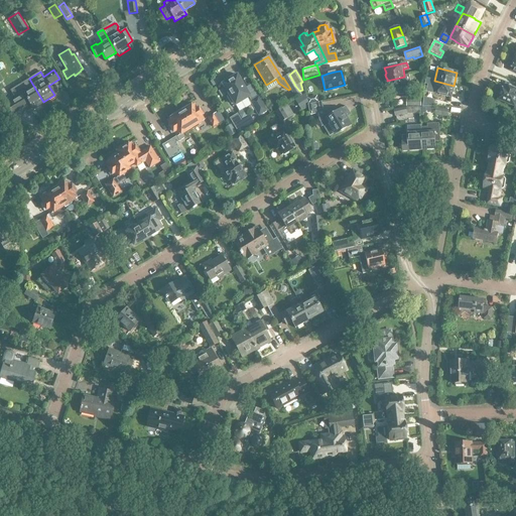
[(300,93),(295,86),(289,75),(283,78),(290,89),(294,97),(300,93)]
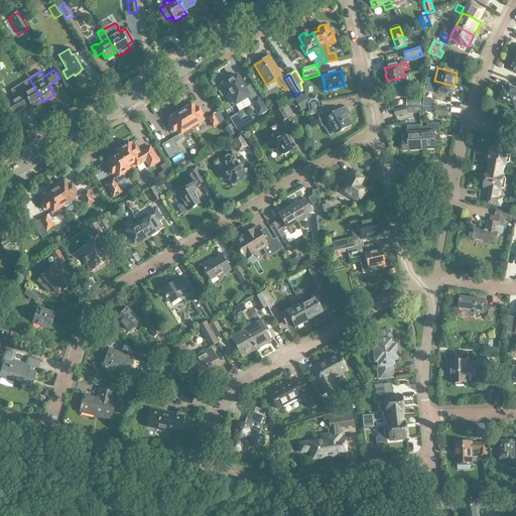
[(387,81),(388,82),(387,83),(387,86),(389,87),(390,93),(399,91),(400,95),(408,93),(407,89),(412,87),(409,75),(404,76),(404,77),(387,81)]
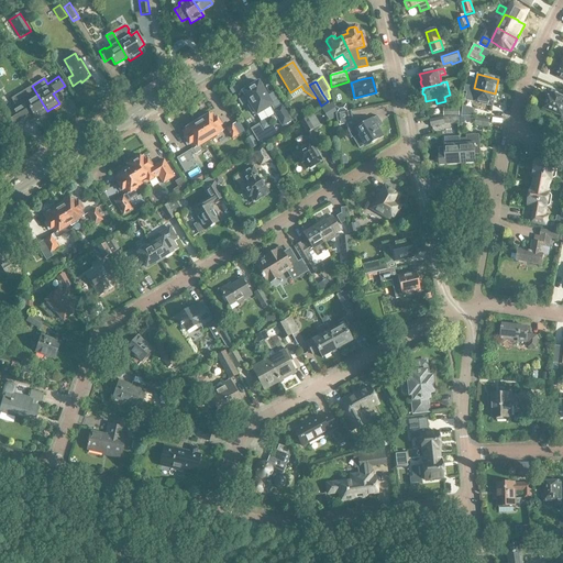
[(272,106),(257,83),(252,87),(251,85),(243,89),(245,90),(242,92),(250,103),(247,105),(253,113),(255,112),(256,114),(272,106)]
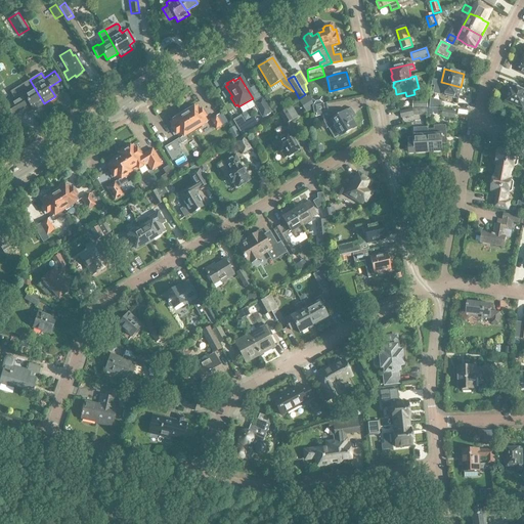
[(30,105),(33,111),(44,103),(30,80),(10,92),(15,100),(6,106),(12,116),(30,105)]
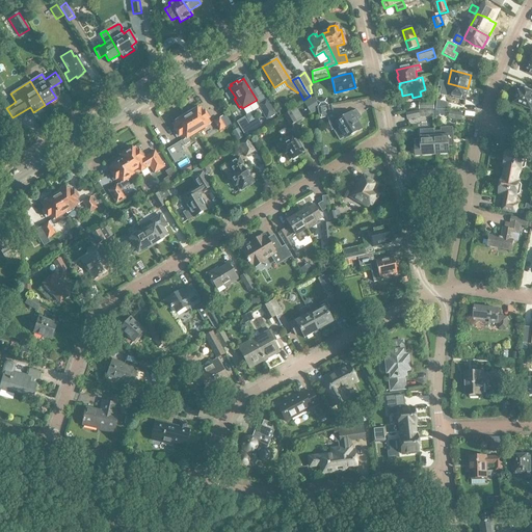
[(452,84),(450,90),(449,89),(448,96),(463,100),(464,96),(466,96),(468,88),(452,84)]
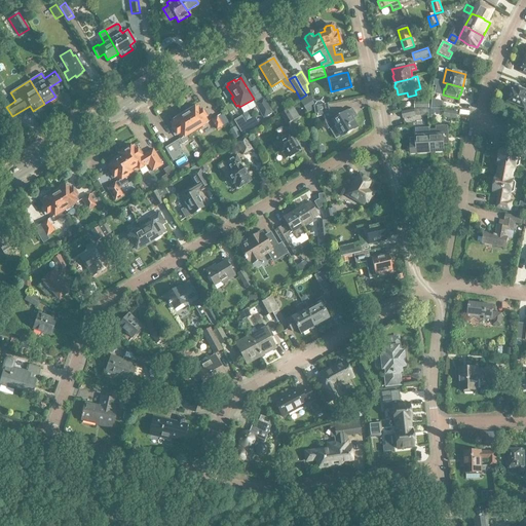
[(525,89),(525,91),(519,88),(519,89),(514,87),(512,94),(509,94),(506,98),(509,100),(508,101),(525,109),(524,111),(525,111),(525,89)]
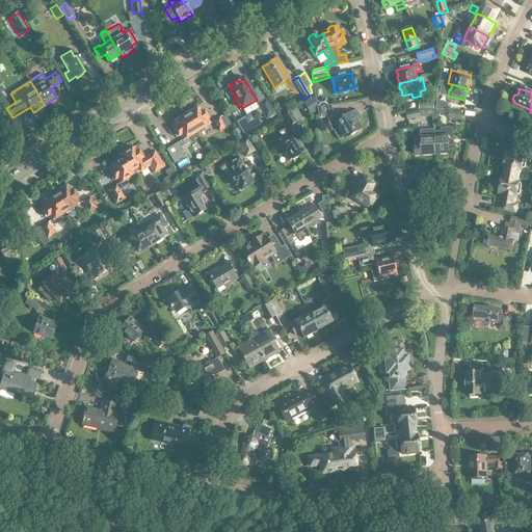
[(314,98),(303,104),(311,115),(317,111),(314,98)]
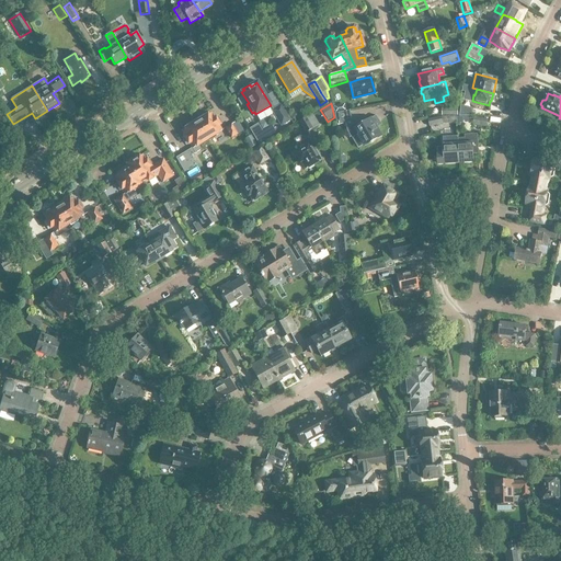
[(344,104),(333,106),(335,113),(345,111),(344,104)]
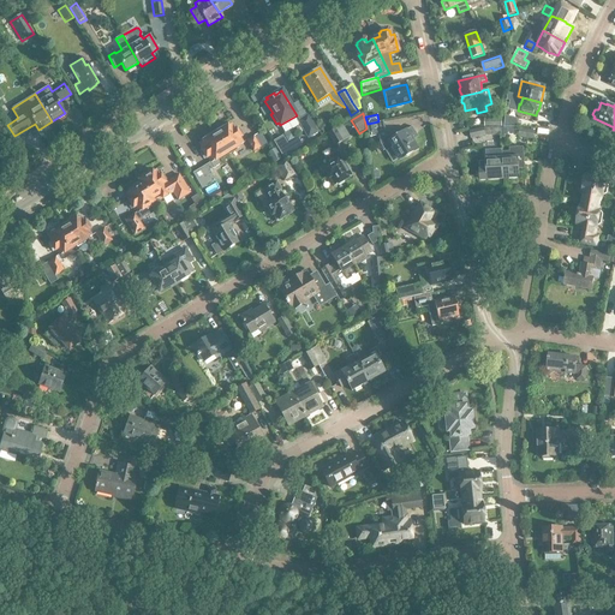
[(308,115),(298,121),(308,137),(317,132),(308,115)]
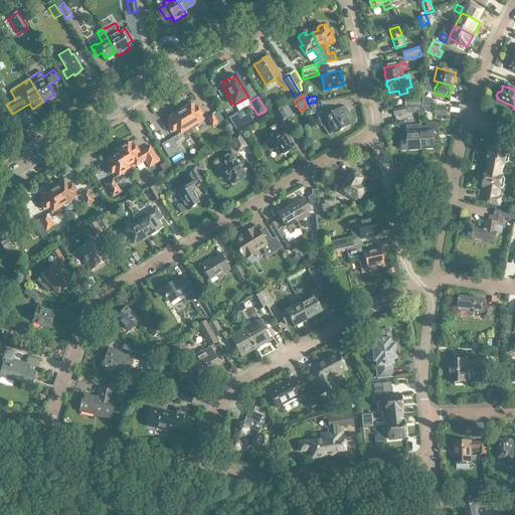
[(423,97),(420,107),(434,107),(434,100),(423,97)]
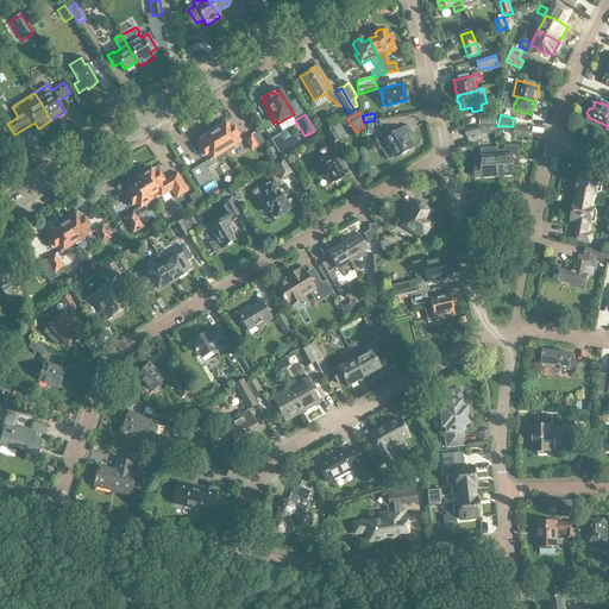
[(319,120),(314,127),(321,132),(326,125),(319,120)]
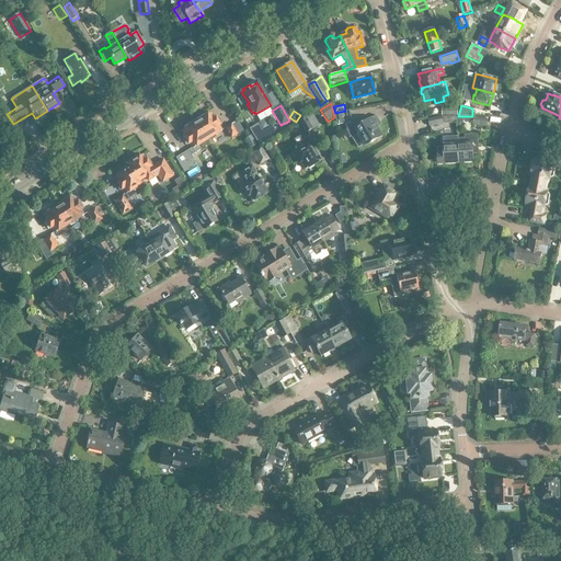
[(357,134),(364,146),(381,135),(376,127),(380,125),(375,115),(367,121),(366,119),(354,127),(352,124),(350,111),(334,114),(336,125),(345,123),(346,132),(351,137),(357,134)]
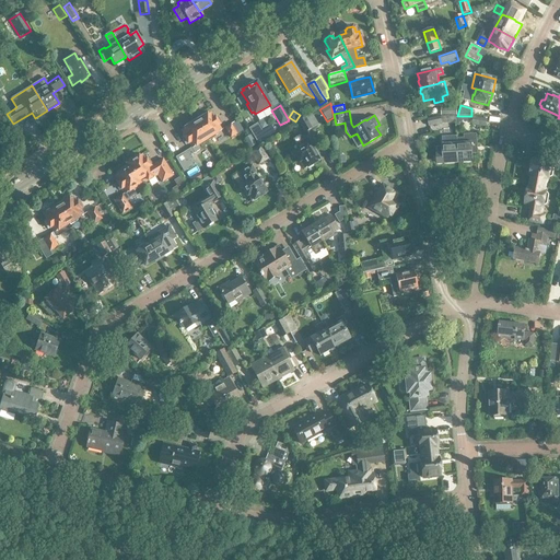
[(202,116),(195,120),(207,139),(221,130),(218,125),(219,125),(214,118),(213,118),(210,113),(203,117),(202,116)]
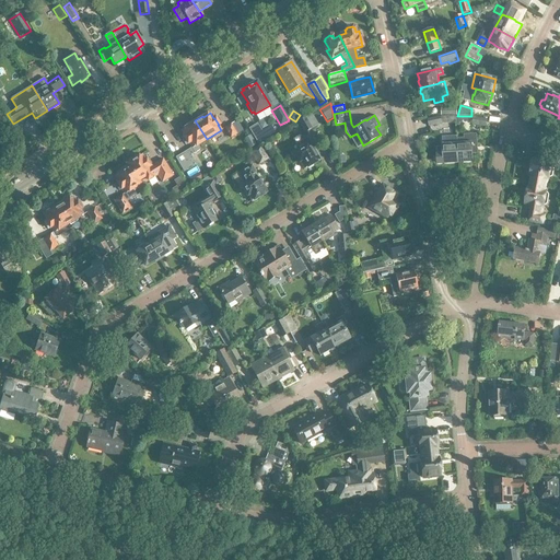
[(428,119),(429,127),(442,124),(441,116),(428,119)]
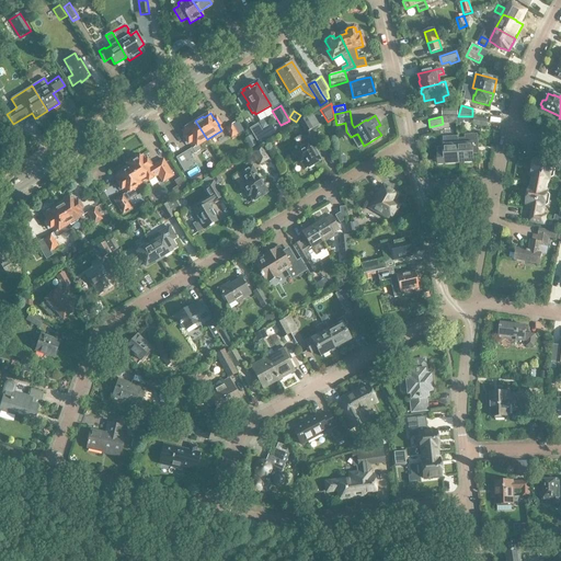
[(473,125),(487,127),(488,119),(474,117),(473,125)]
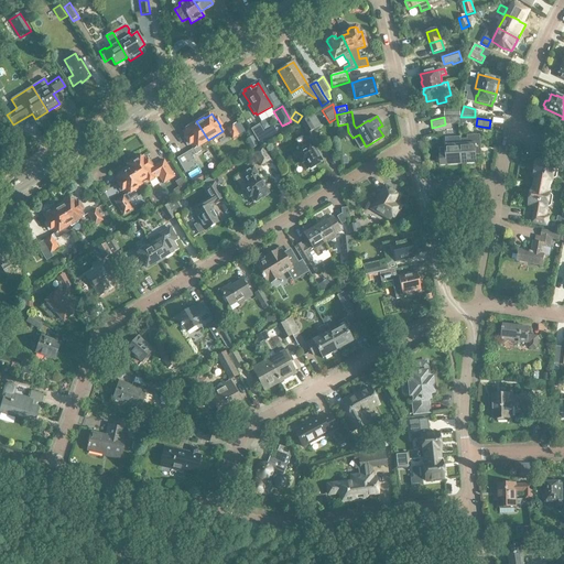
[(305,134),(314,129),(307,119),(300,123),(305,134)]
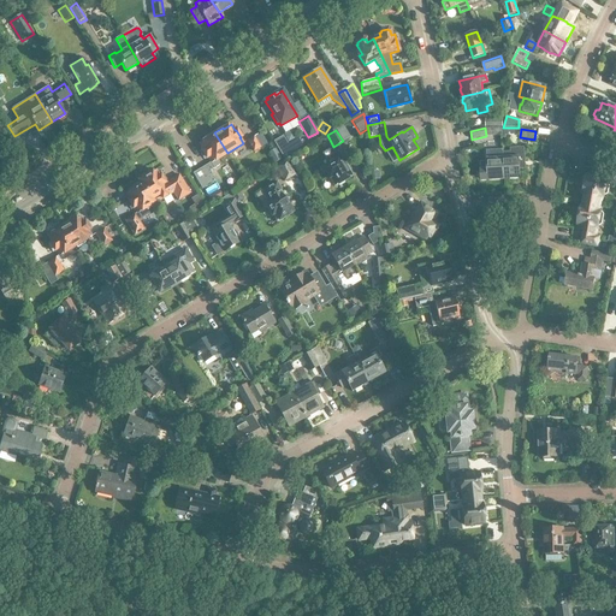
[(219,159),(227,153),(214,132),(207,137),(208,138),(200,143),(203,149),(202,150),(207,158),(211,163),(194,173),(202,189),(215,181),(209,171),(221,164),(219,159)]
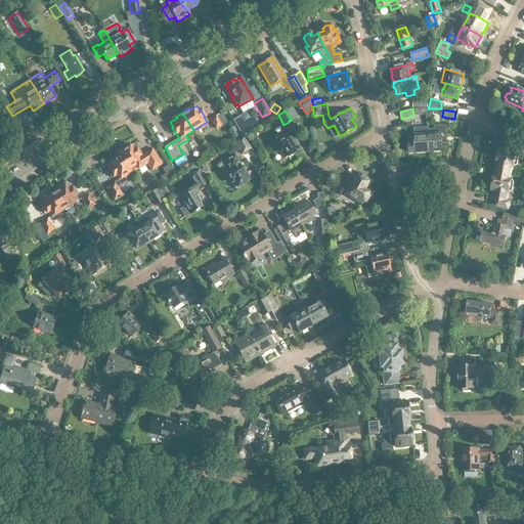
[(210,120),(216,129),(221,126),(216,116),(210,120)]
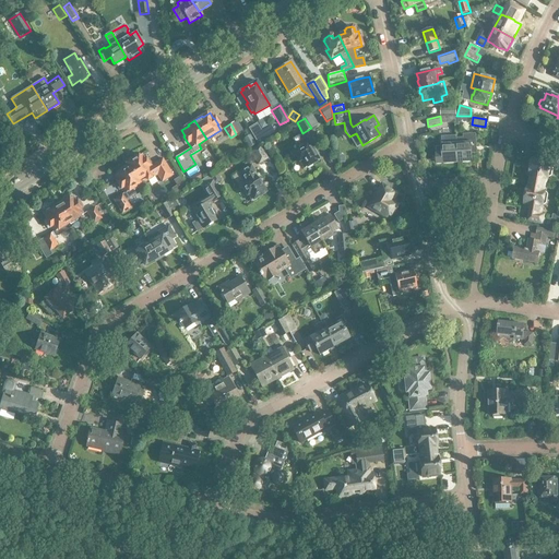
[(257,125),(249,129),(258,143),(275,133),(271,126),(261,131),(257,125)]
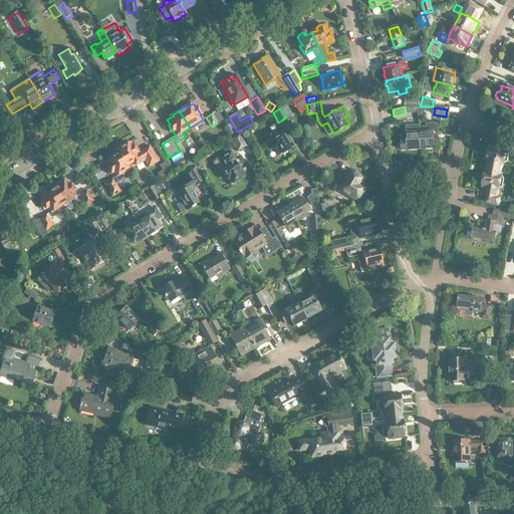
[(427,127),(420,127),(420,133),(421,151),(434,150),(434,149),(434,141),(438,141),(437,123),(427,124),(427,127)]
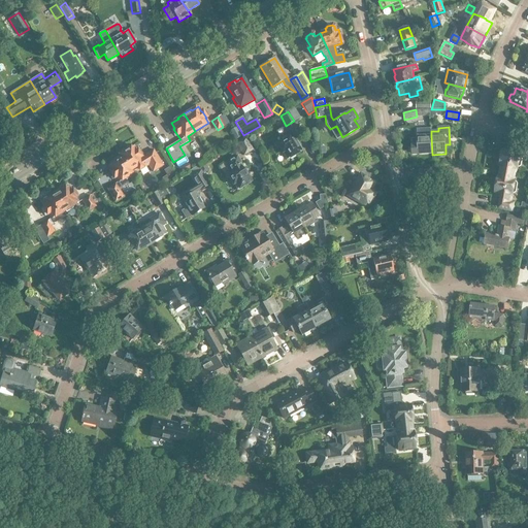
[(431,136),(431,131),(431,129),(418,129),(418,137),(418,146),(413,146),(413,155),(419,155),(432,155),(431,136)]
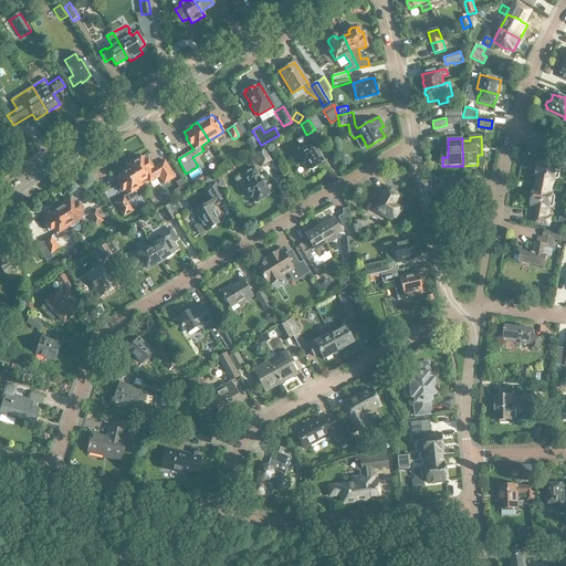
[(304,152),(297,155),(303,164),(304,163),(308,170),(310,169),(312,170),(316,168),(316,166),(322,163),(320,157),(322,156),(318,149),(316,150),(313,146),(311,143),(310,143),(308,140),(301,146),(302,147),(304,152)]
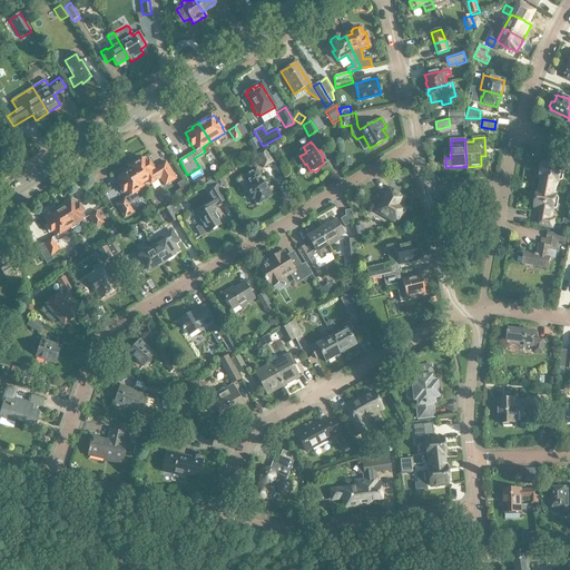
[(266,148),(255,155),(263,168),(274,161),(266,148)]
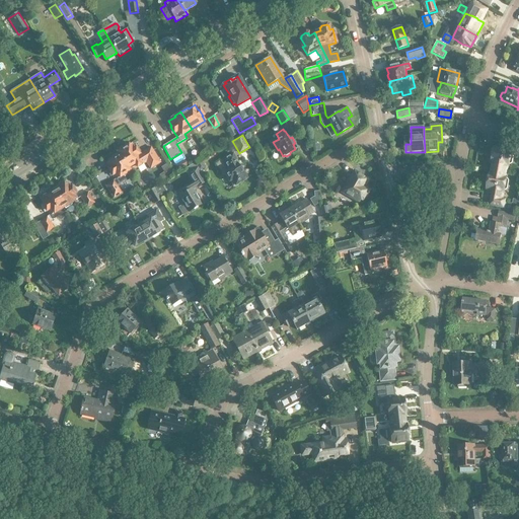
[(119,151),(118,152),(118,153),(119,152),(130,171),(131,171),(146,162),(150,168),(158,163),(160,163),(151,148),(140,154),(139,154),(135,148),(134,149),(131,144),(132,144),(131,143),(125,148),(124,147),(122,146),(119,148),(118,150),(119,151)]
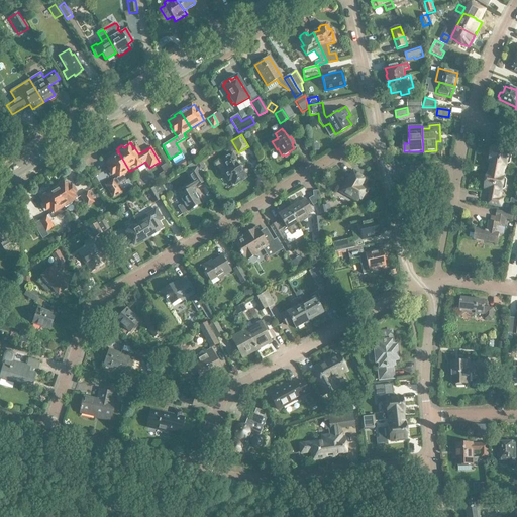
[(490,163),(491,163),(490,168),(505,171),(506,166),(507,166),(507,164),(508,165),(510,163),(512,154),(511,152),(509,152),(510,150),(493,147),(490,163)]
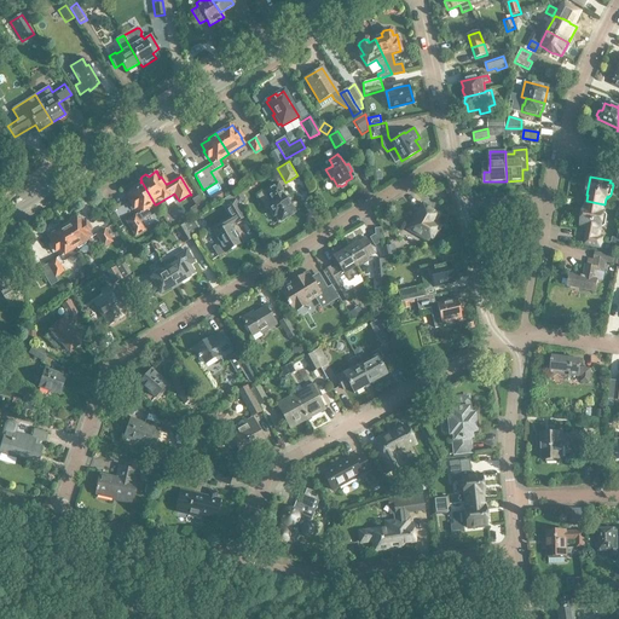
[(129,202),(134,209),(134,208),(138,214),(126,221),(134,237),(144,231),(138,221),(158,209),(155,204),(142,181),(140,183),(134,186),(133,189),(134,190),(127,195),(127,196),(128,195),(131,201),(129,202)]
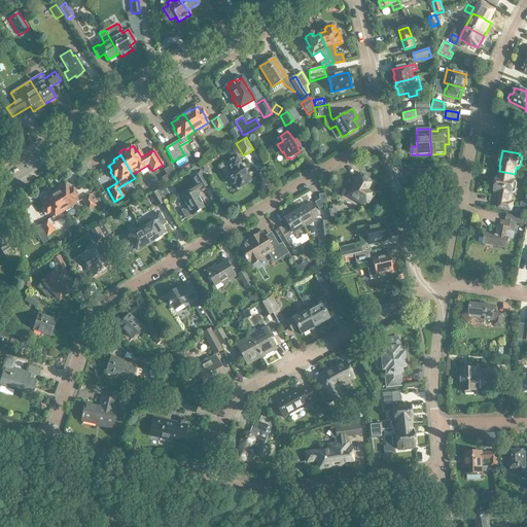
[(240,164),(236,156),(219,167),(225,178),(227,176),(233,184),(237,189),(251,181),(246,173),(245,174),(239,164),(240,164)]
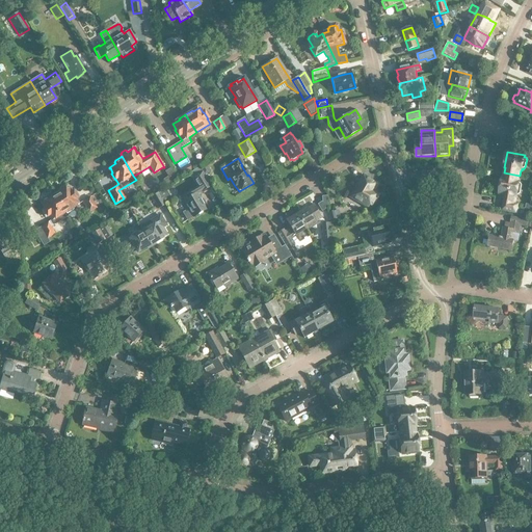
[(207,166),(202,170),(205,175),(210,171),(207,166)]
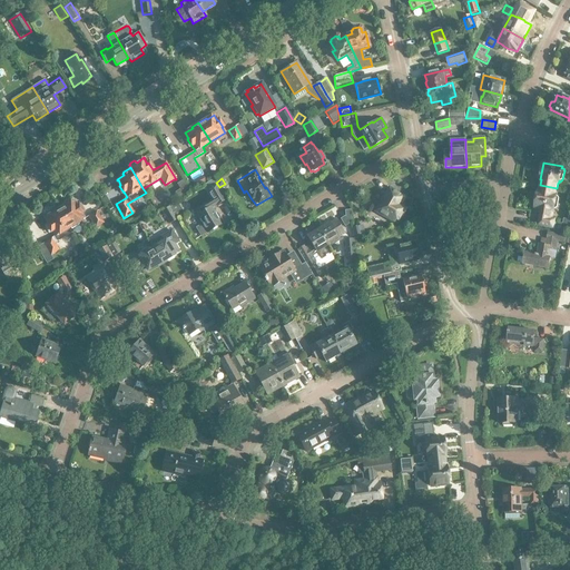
[(197,179),(192,183),(195,188),(200,185),(197,179)]
